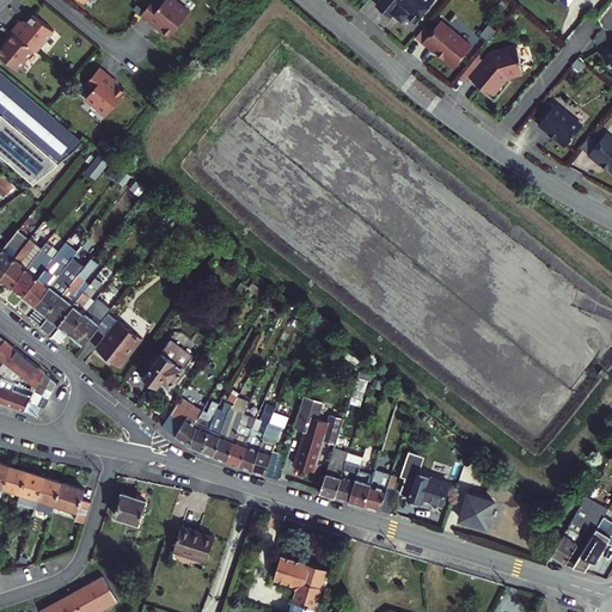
[(158,0),(152,0),(140,14),(155,28),(159,24),(161,26),(160,29),(170,36),(189,12),(175,0),(163,0),(161,2),(158,0)]
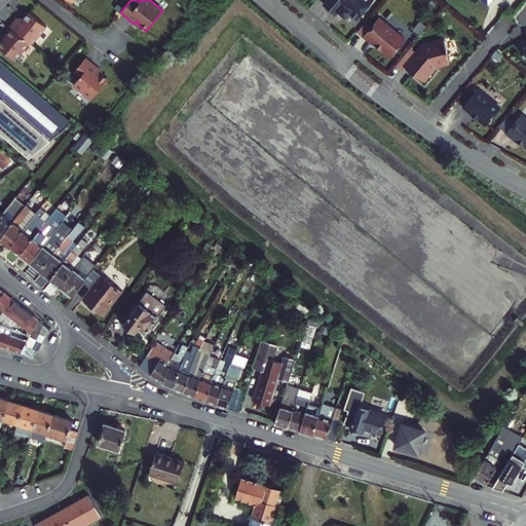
[(326,0),(323,3),(336,14),(338,11),(345,17),(350,12),(355,17),(359,16),(372,0),(326,0)]
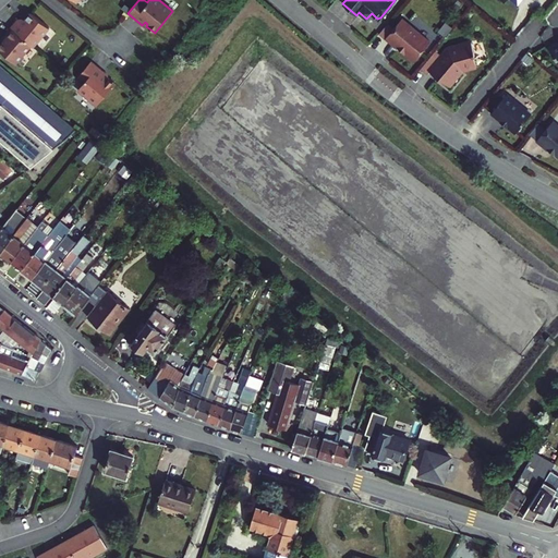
[(16,20),(9,27),(31,45),(33,47),(48,28),(29,13),(23,21),(24,21),(21,24),(16,20)]
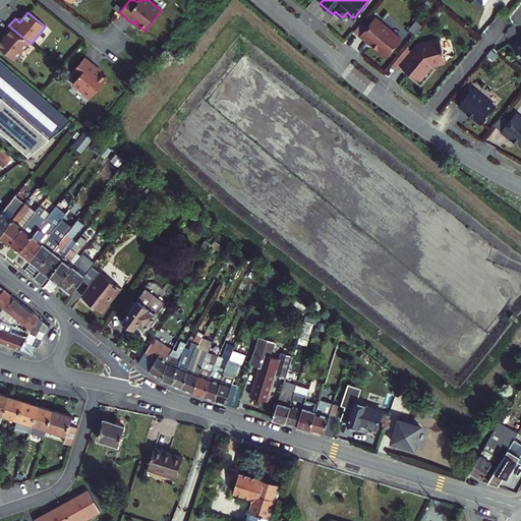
[(375,17),(360,36),(371,45),(372,44),(378,47),(378,50),(387,57),(402,40),(375,17)]
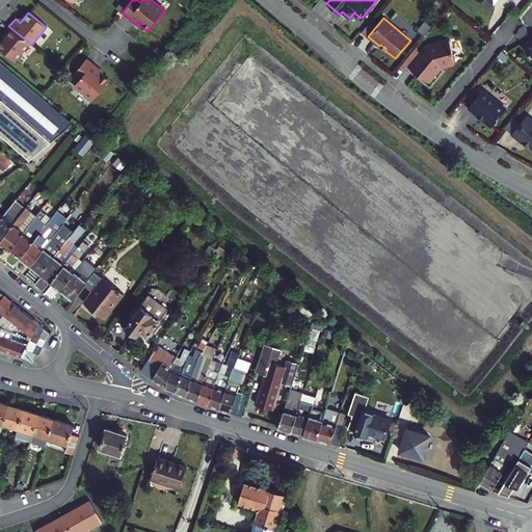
[(0,49),(15,61),(29,43),(8,26),(2,33),(0,35),(3,38),(0,42),(0,49)]
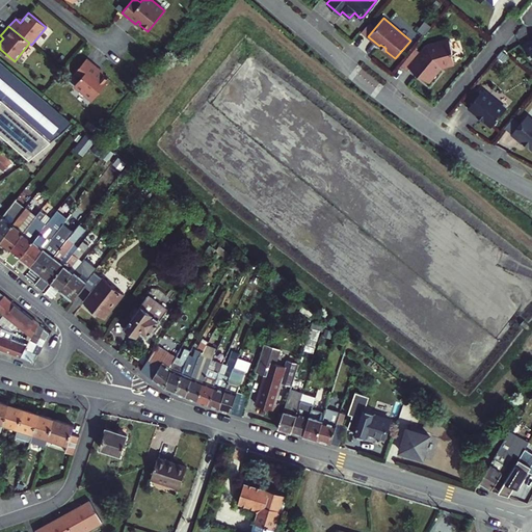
[(531,40),(523,46),(528,54),(529,54),(531,56),(531,55),(531,40)]
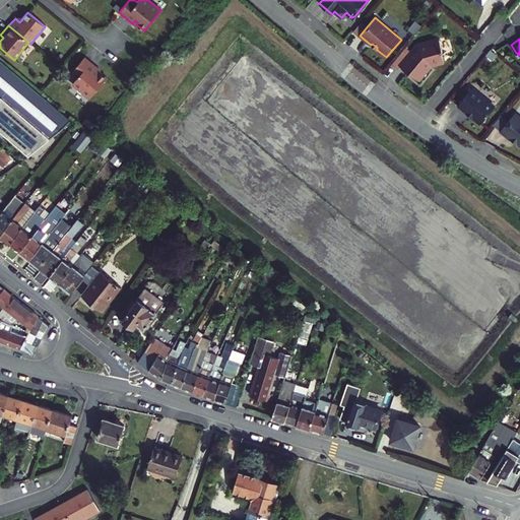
[(405,60),(399,67),(408,74),(409,73),(419,81),(430,69),(429,68),(431,65),(432,65),(444,63),(442,53),(443,53),(441,40),(418,45),(408,56),(405,60)]
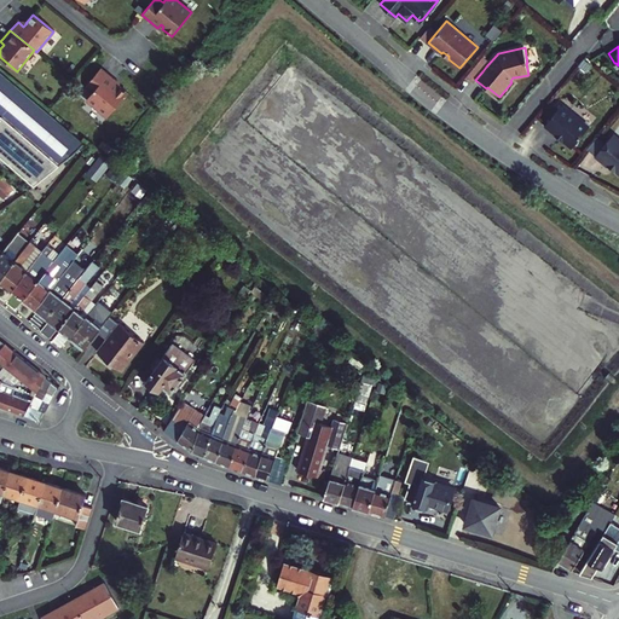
[(475,65),(482,71),(486,67),(479,61),(475,65)]
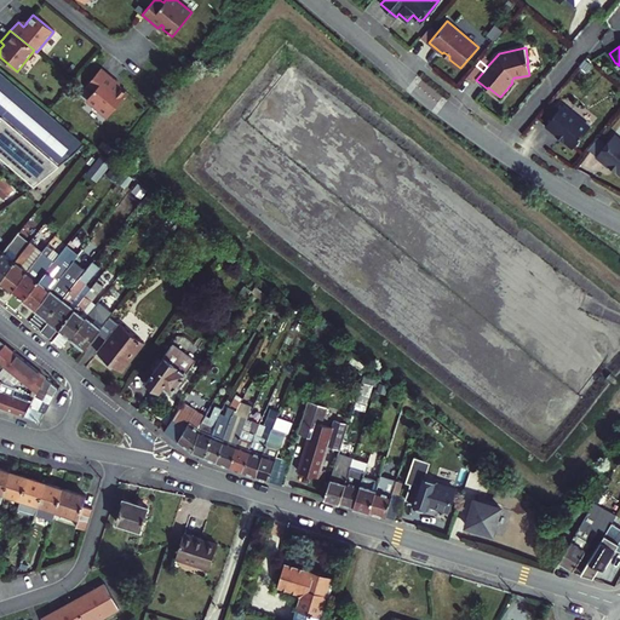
[(101,68),(86,85),(92,91),(86,99),(107,118),(126,93),(118,86),(116,87),(114,85),(116,81),(101,68)]
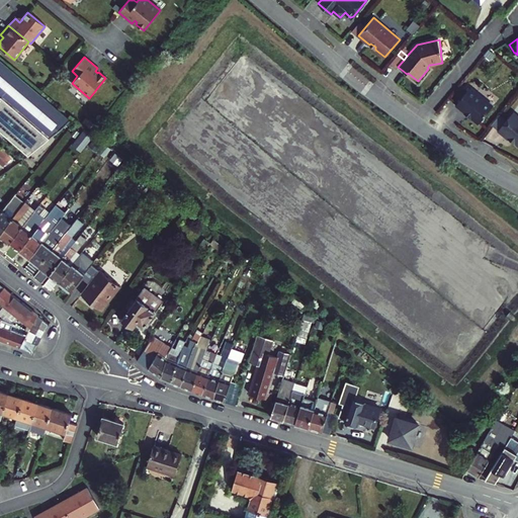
[(69,120),(0,61),(0,95),(1,96),(35,126),(48,137),(69,120)]
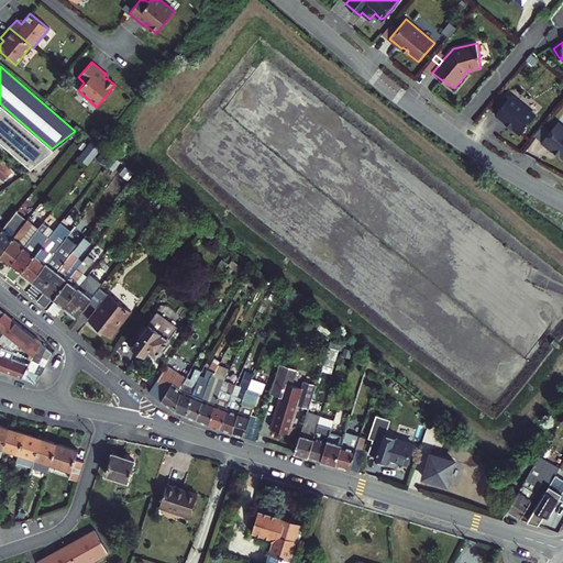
[(511,96),(496,114),(506,123),(507,122),(512,127),(511,127),(520,134),(536,116),(511,96)]
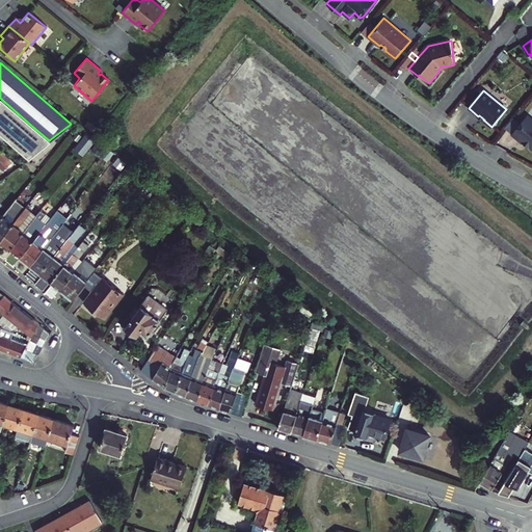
[(36,130),(1,99),(0,99),(0,132),(20,150),(36,130)]
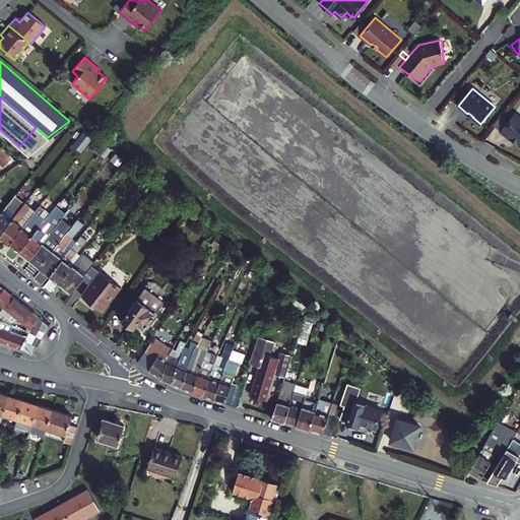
[(519,117),(515,113),(499,132),(510,140),(512,138),(517,142),(516,143),(519,146),(519,117)]
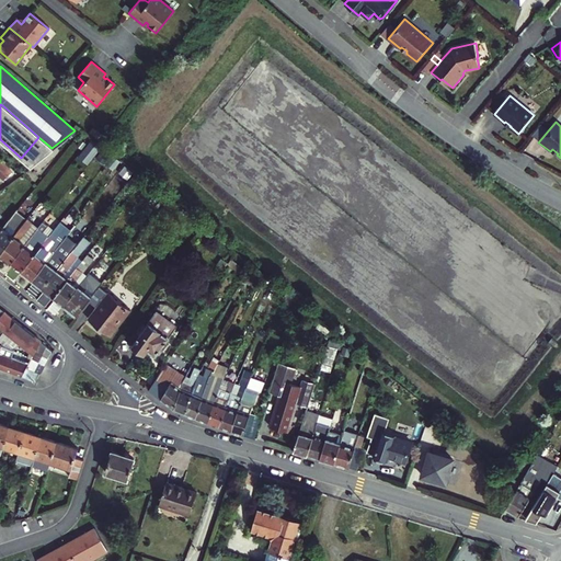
[(31,167),(52,148),(38,137),(21,158),(31,167)]
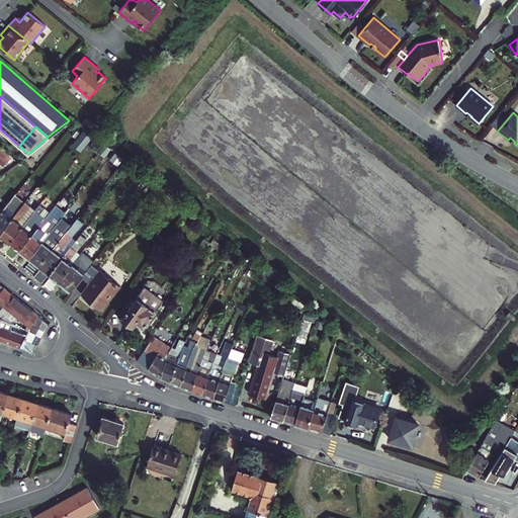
[(84,127),(79,134),(89,141),(93,135),(84,127)]
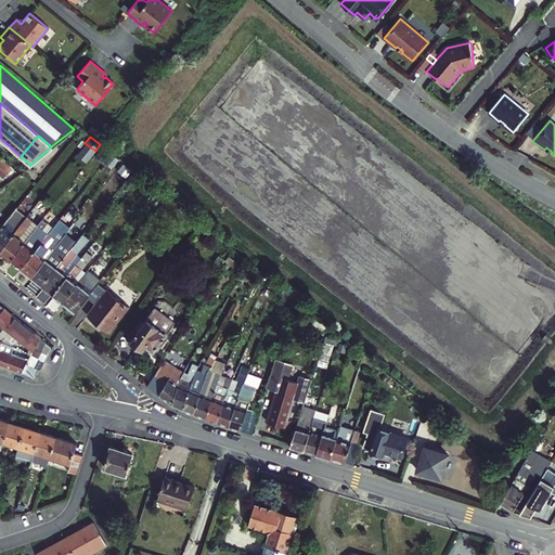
[(111,153),(102,146),(94,155),(103,163),(111,153)]
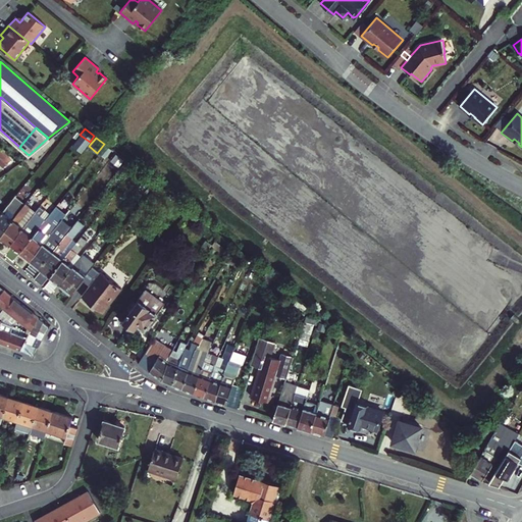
[(0,163),(3,166),(10,159),(0,148),(0,163)]
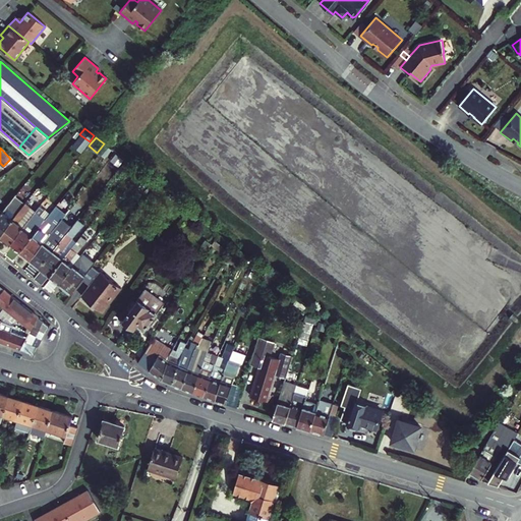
[(120,158),(114,153),(111,156),(117,161),(120,158)]
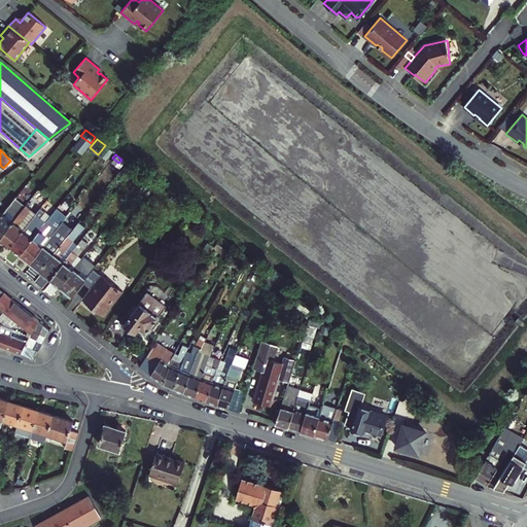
[(21,189),(16,196),(21,200),(26,194),(21,189)]
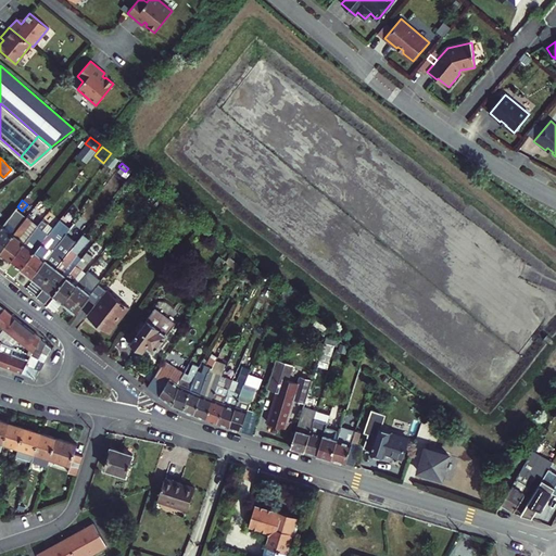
[(0,227),(0,249),(25,219),(19,214),(22,211),(17,206),(2,225),(0,227)]
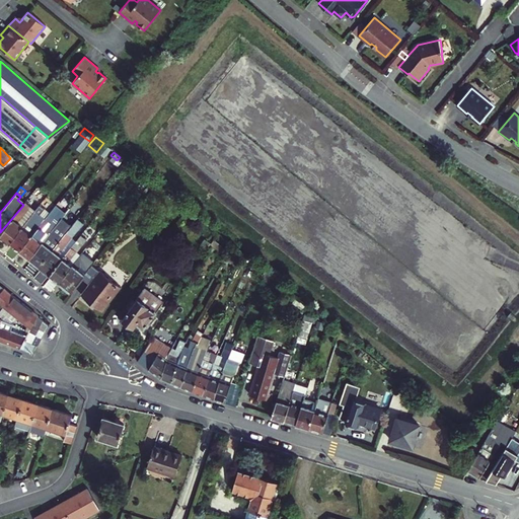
[(0,234),(9,242),(27,220),(22,216),(28,208),(29,207),(24,203),(23,205),(0,232),(0,234)]
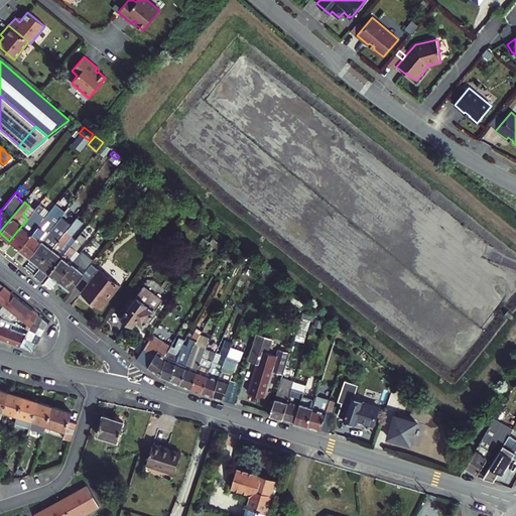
[(43,209),(37,205),(33,211),(38,215),(43,209)]
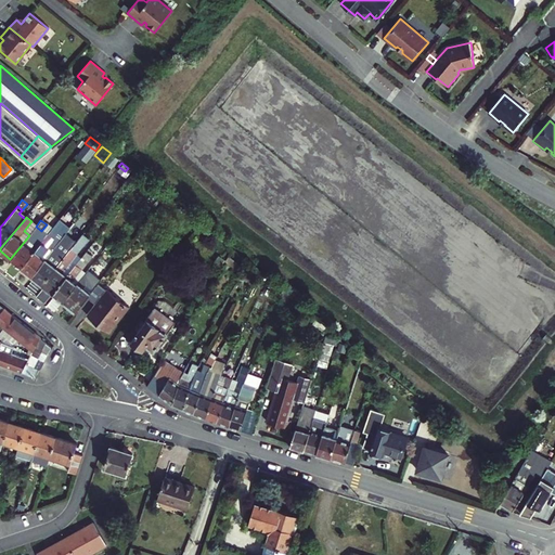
[(36,227),(30,222),(24,231),(29,235),(36,227)]
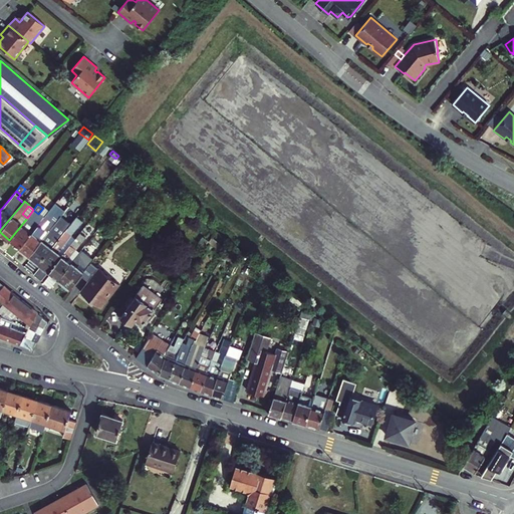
[(29,256),(64,212),(61,209),(56,216),(54,214),(42,230),(37,226),(19,248),(29,256)]
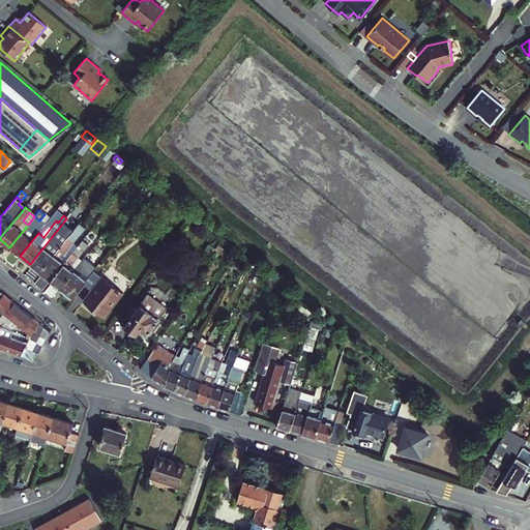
[(9,247),(20,256),(38,233),(39,232),(34,228),(39,221),(34,216),(28,225),(9,247)]
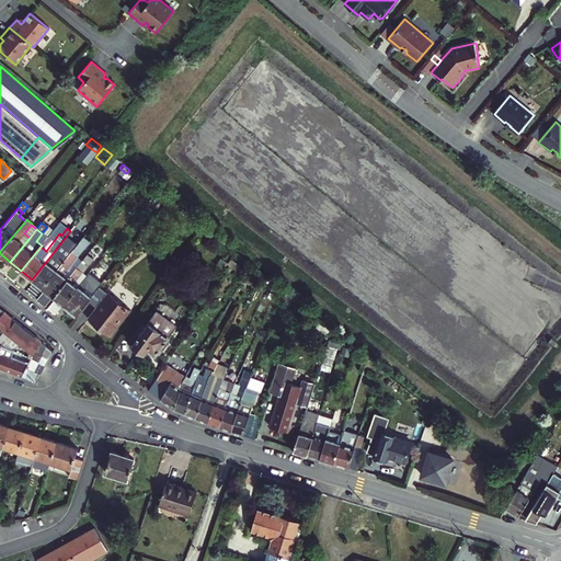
[(34,298),(43,288),(67,258),(63,253),(76,236),(70,231),(32,279),(34,282),(25,292),(34,298)]
